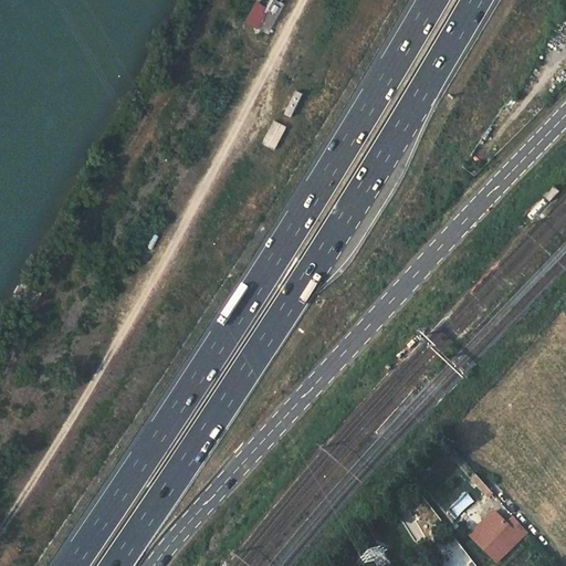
[(283,4),(275,0),(269,0),(255,27),(268,33),(283,4)]
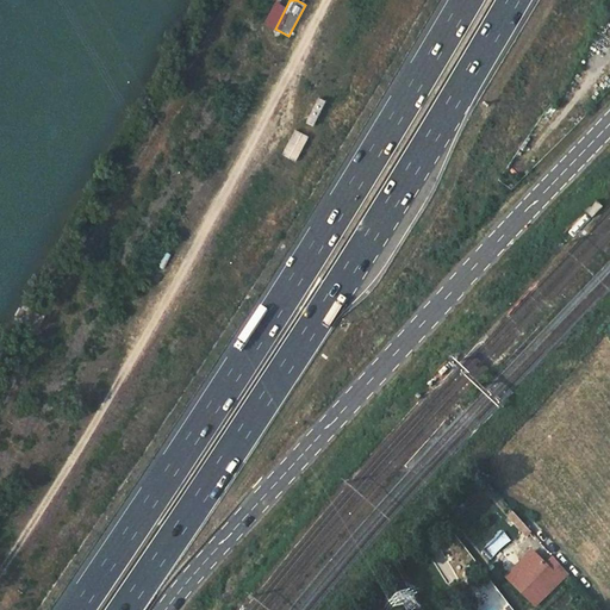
[(327,101),(318,98),(306,123),(315,126),(327,101)]
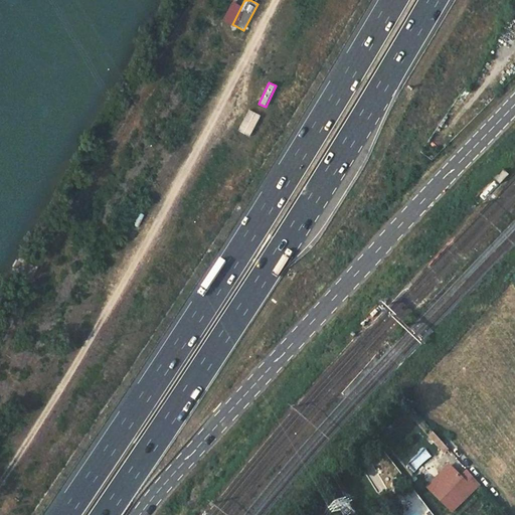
[(261,116),(249,110),(238,130),(249,136),(261,116)]
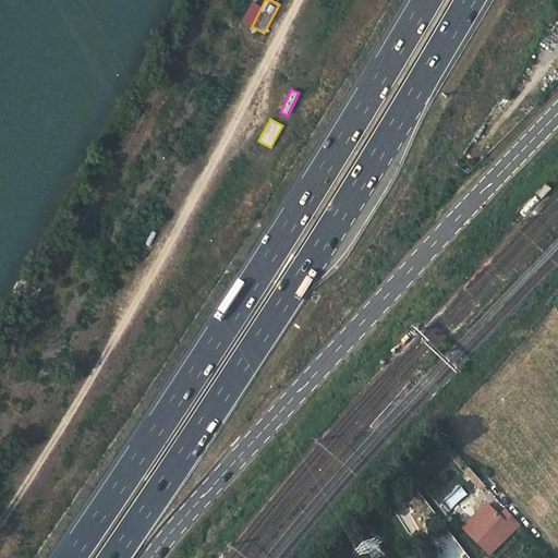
[(544,197),(556,189),(552,182),(540,192),(544,197)]
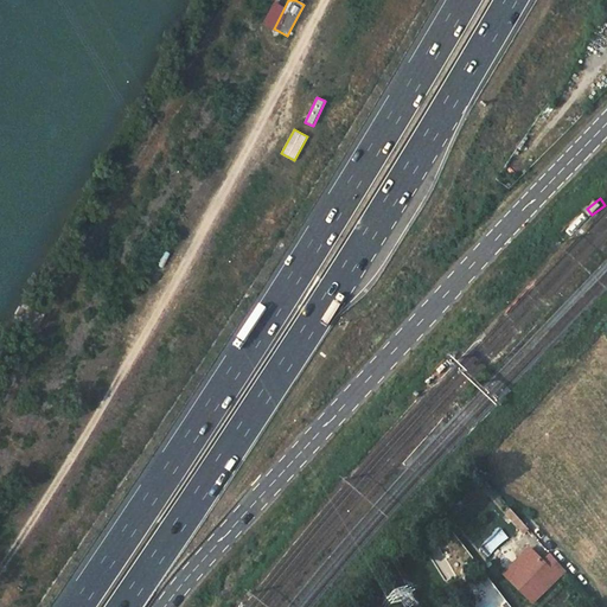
[(505,515),(523,536),(530,529),(513,509),(505,515)]
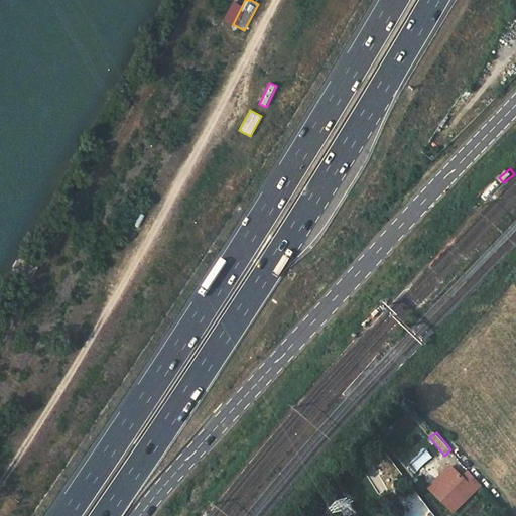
[(481,486),(469,472),(462,479),(455,471),(444,481),(457,493),(446,503),(456,512),(481,486)]
